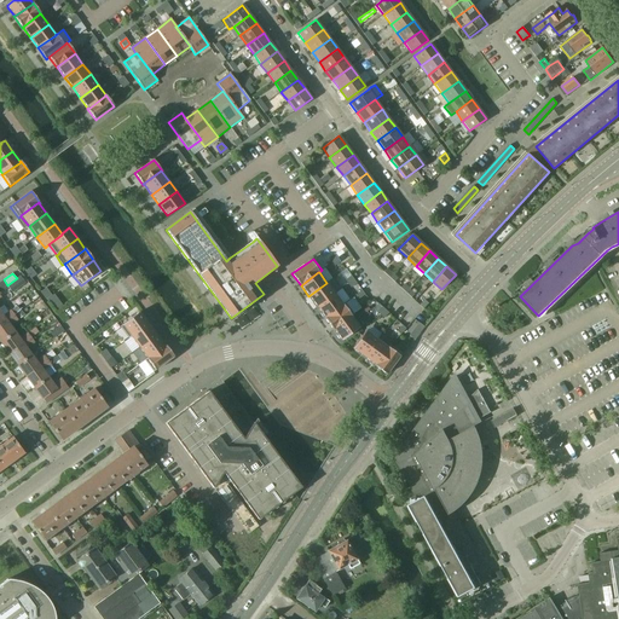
[(25,283),(21,276),(7,285),(13,293),(25,283)]
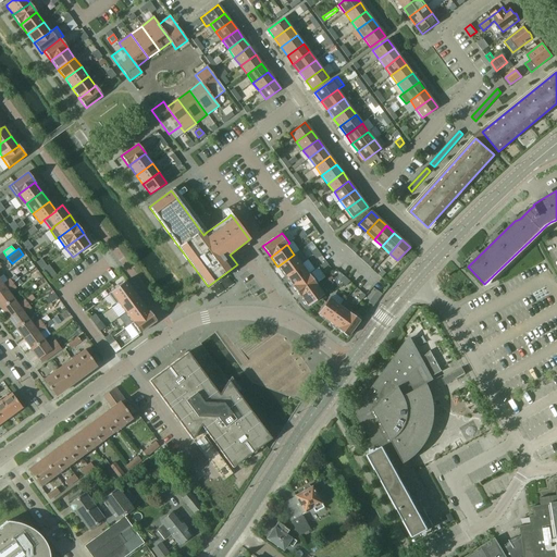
[(285,276),(301,264),(294,255),(277,267),(285,276)]
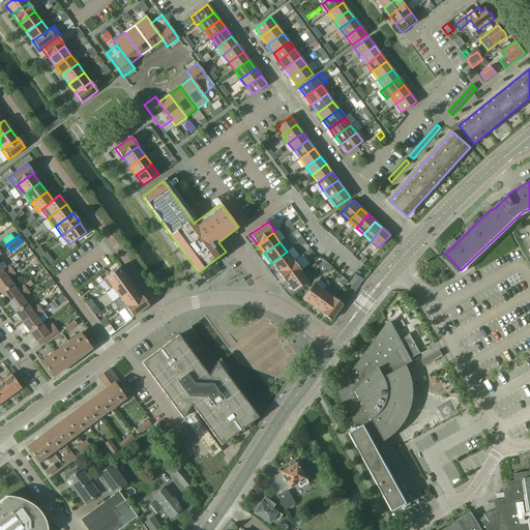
[(278,272),(294,261),(293,261),(287,252),(271,263),(278,272)]
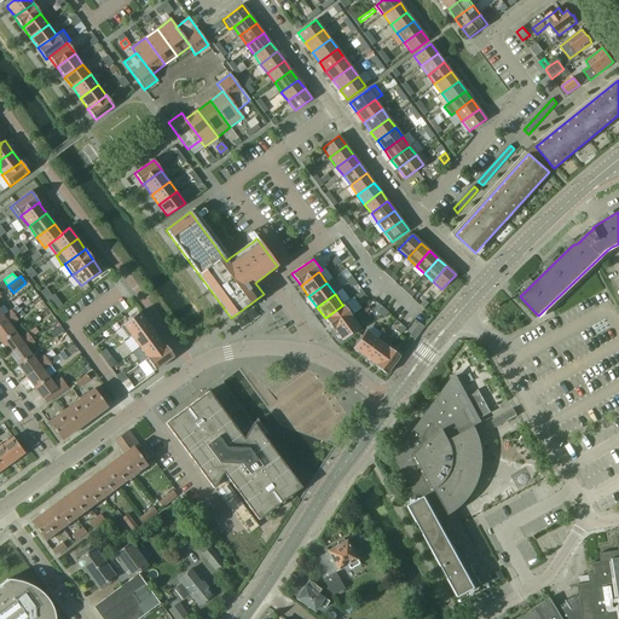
[(334,329),(352,316),(352,317),(354,314),(346,302),(342,305),(343,305),(325,318),(324,318),(334,330),(334,329)]
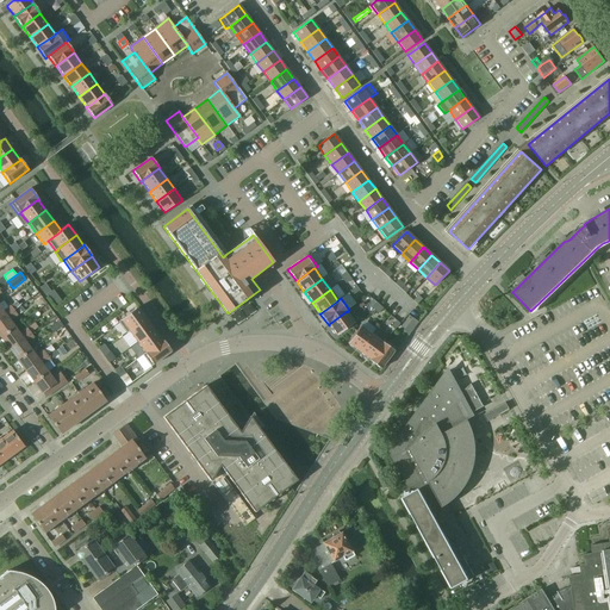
[(0,321),(14,311),(11,305),(2,311),(0,307),(0,321)]
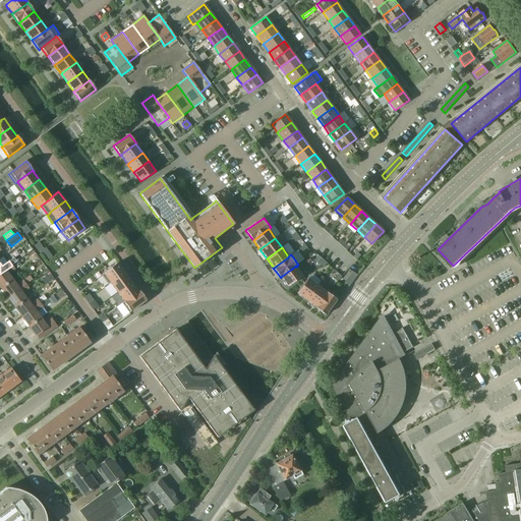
[(101,275),(109,285),(110,284),(125,273),(118,264),(118,263),(110,269),(101,275)]
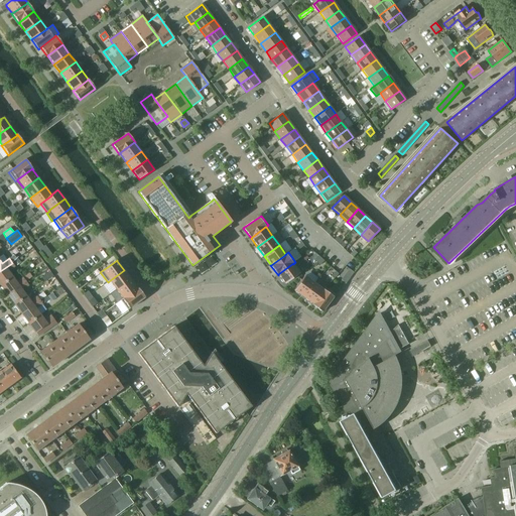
[(12,263),(0,271),(0,283),(1,285),(12,277),(8,272),(15,267),(12,263)]
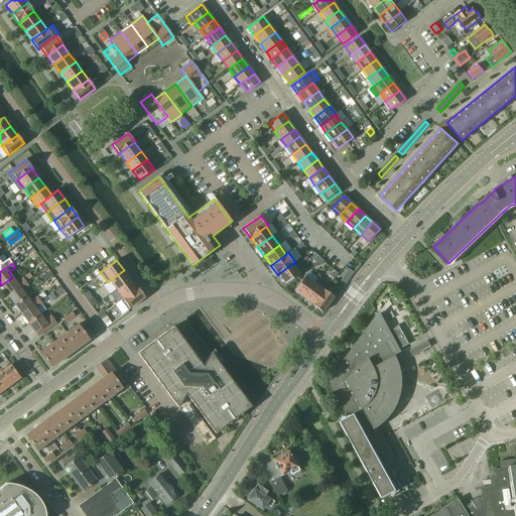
[(285,284),(300,273),(293,264),(293,263),(278,274),(278,275),(285,284)]
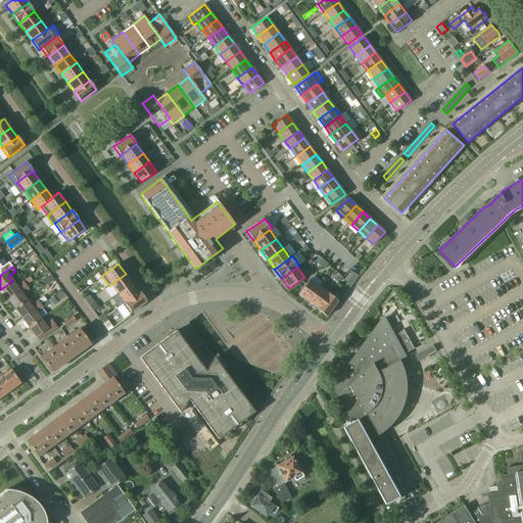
[(353,273),(349,278),(354,282),(359,276),(357,275),(353,273)]
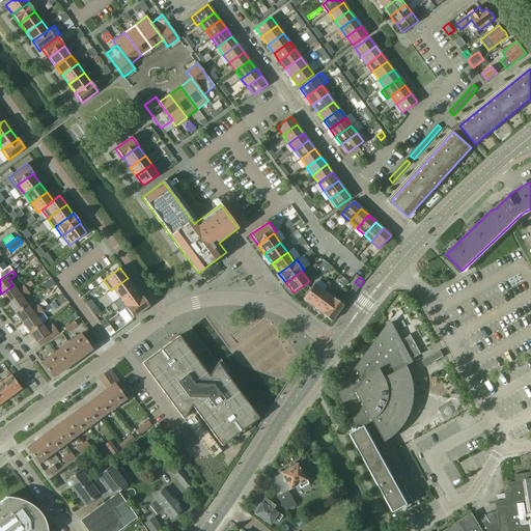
[(135,287),(128,278),(112,289),(119,299),(135,287)]
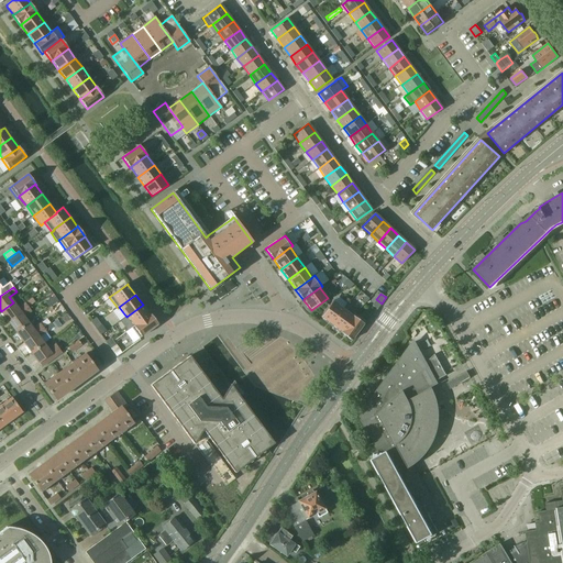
[(30,299),(24,302),(29,308),(33,304),(30,299)]
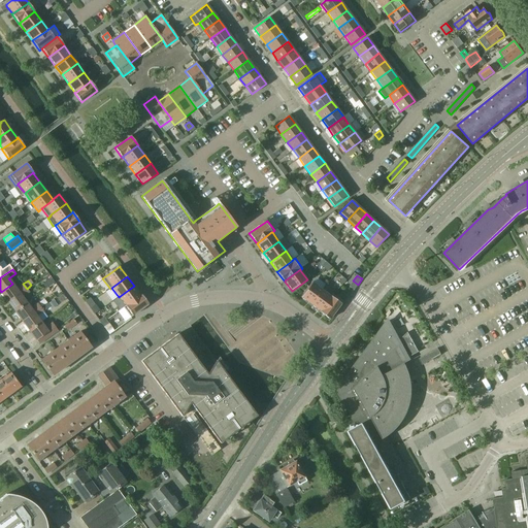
[(322,290),(311,283),(301,297),(310,304),(322,290)]
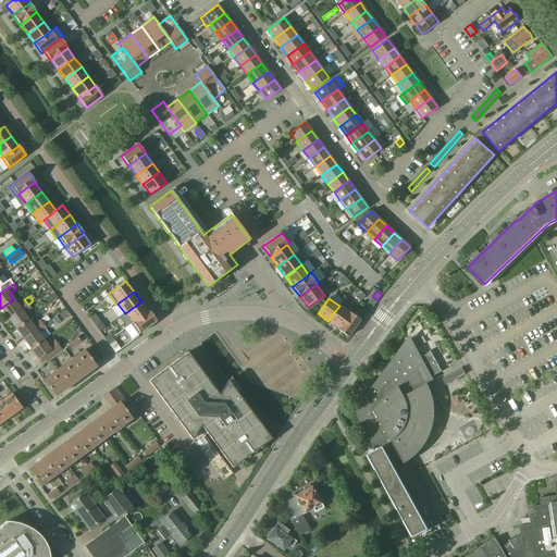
[(1,308),(9,319),(28,305),(24,299),(17,305),(13,299),(1,308)]
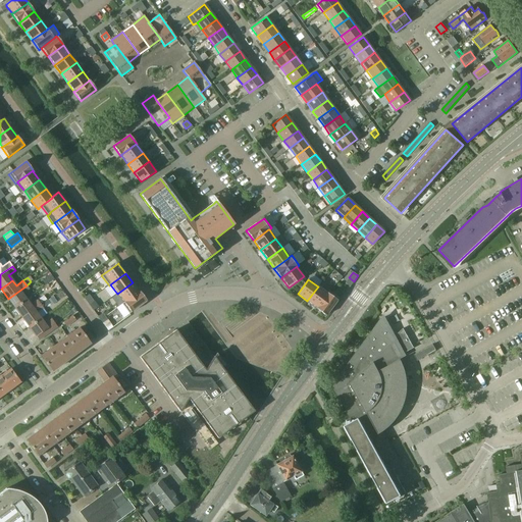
[(138,290),(133,282),(117,294),(123,302),(124,303),(139,292),(139,291),(138,290)]
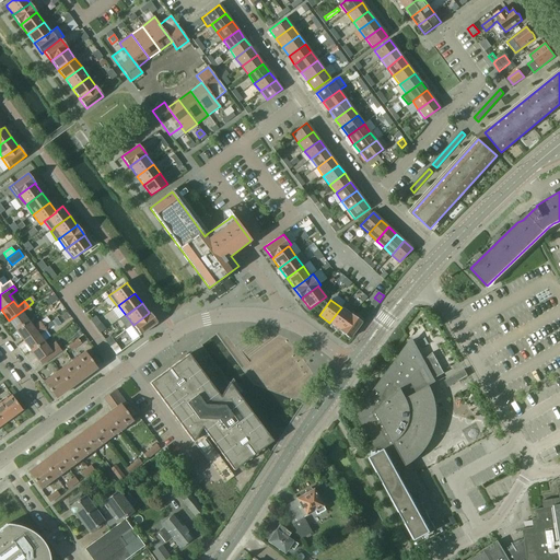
[(28,306),(9,321),(16,330),(28,322),(24,315),(31,311),(32,310),(28,306)]
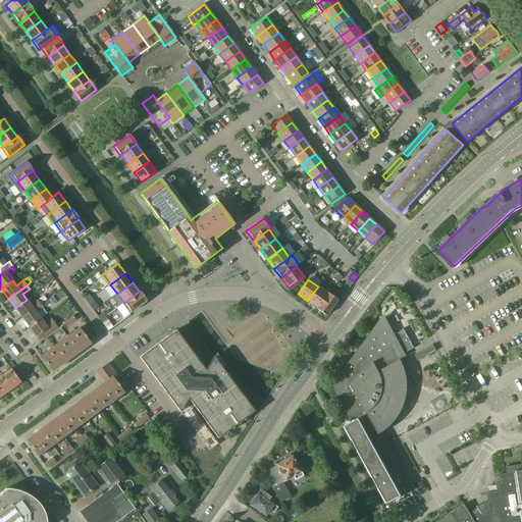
[(316,308),(327,294),(327,293),(318,286),(307,301),(316,308)]
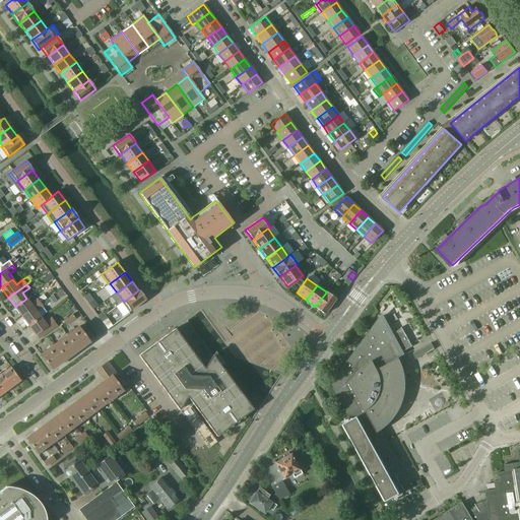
[(124,302),(116,308),(123,317),(129,313),(131,311),(146,300),(139,289),(138,289),(138,290),(124,302)]
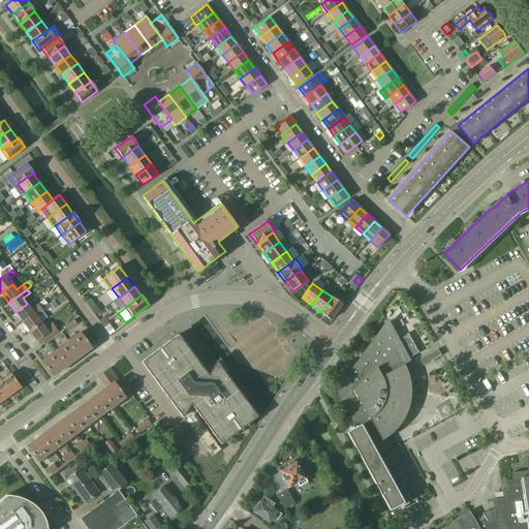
[(331,320),(343,303),(333,294),(332,297),(332,298),(320,312),(320,313),(331,320)]
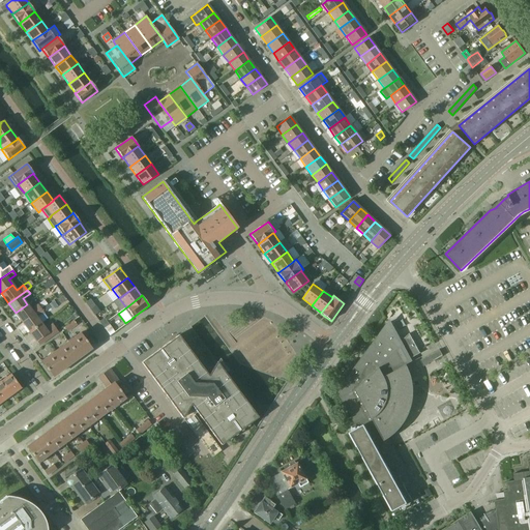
[(54,301),(48,305),(51,308),(50,308),(52,311),(58,306),(54,301)]
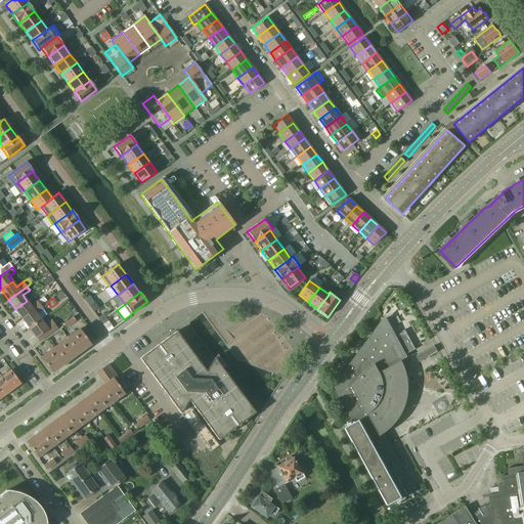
[(15,309),(23,319),(41,305),(38,301),(31,306),(27,301),(15,309)]
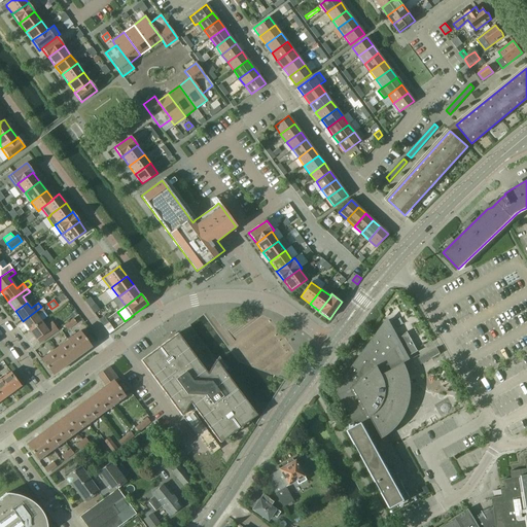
[(47,303),(41,307),(44,311),(49,307),(50,307),(47,304),(47,303)]
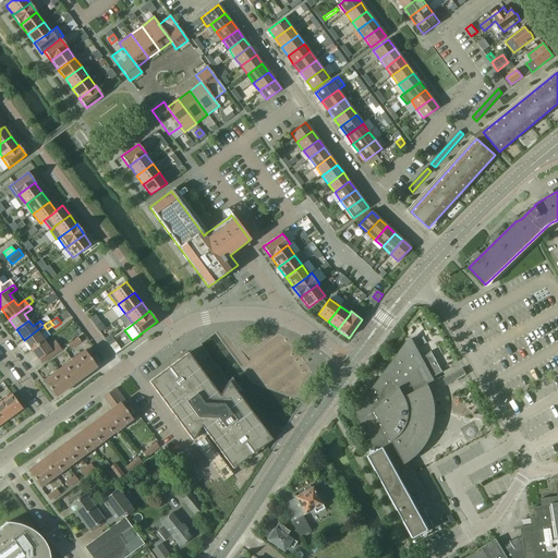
[(44,325),(24,340),(32,350),(44,341),(39,335),(47,329),(44,325)]
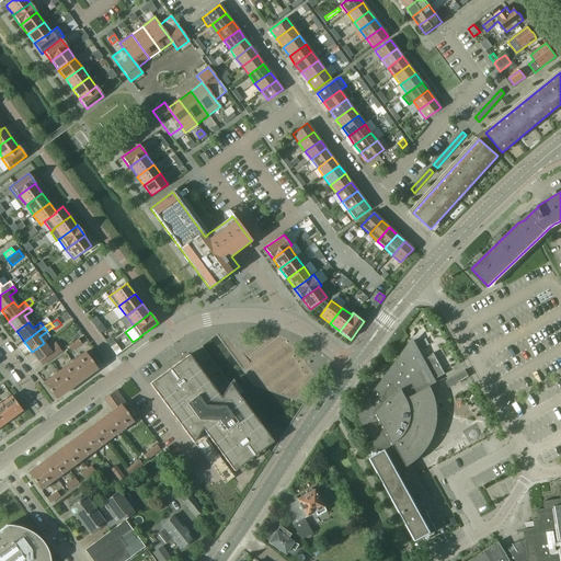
[(78,339),(68,346),(71,351),(82,344),(78,339)]
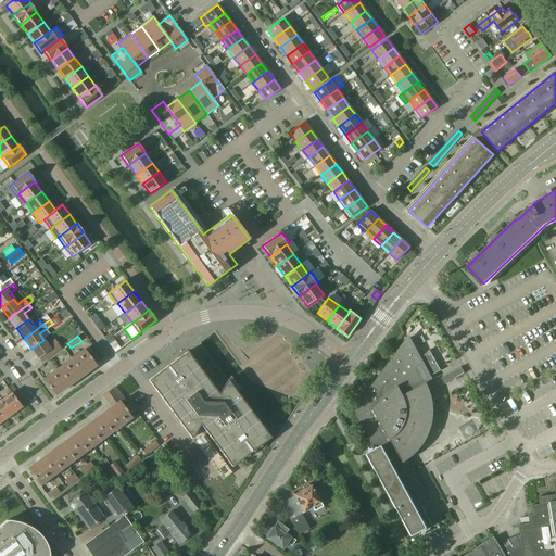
[(429,436),(430,433),(430,432),(431,430),(431,428),(432,426),(432,425),(433,422),(433,420),(433,418),(433,416),(433,414),(433,413),(433,411),(433,408),(433,406),(433,404),(433,402),(432,400),(432,399),(432,396),(431,394),(431,392),(430,391),(429,389),(428,387),(428,384),(427,383),(426,383),(424,380),(441,371),(429,350),(419,359),(407,339),(403,345),(404,346),(399,353),(397,352),(392,361),(388,367),(387,367),(381,375),(381,376),(377,382),(376,381),(369,390),(370,391),(366,396),(365,396),(358,405),(359,405),(355,412),(376,450),(367,454),(381,479),(380,480),(403,520),(413,536),(432,526),(418,501),(424,497),(409,472),(414,470),(415,469),(409,459),(409,458),(412,457),(413,456),(415,455),(416,454),(417,452),(419,451),(420,450),(421,447),(422,446),(424,444),(425,443),(426,441),(427,439),(428,438),(429,436)]
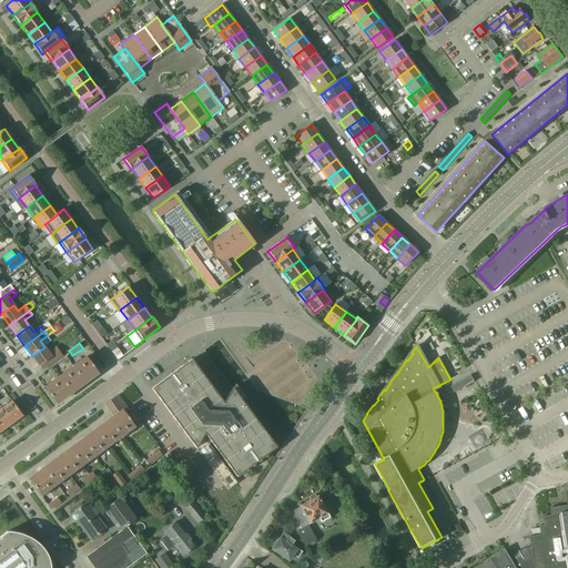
[(51,357),(56,354),(59,352),(56,347),(49,353),(44,347),(32,356),(40,366),(43,363),(48,361),(51,357)]
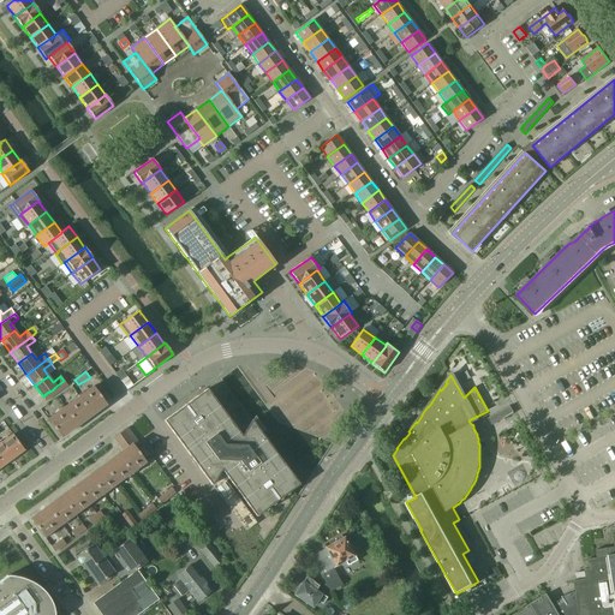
[(106,404),(94,387),(63,410),(76,427),(106,404)]
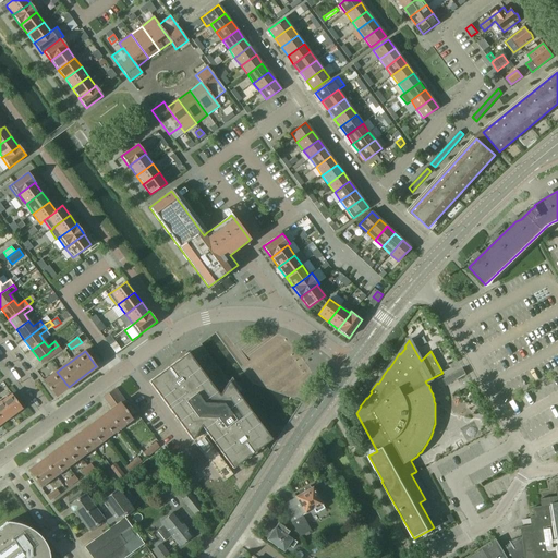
[(189,353),(149,381),(192,440),(202,426),(232,469),(271,439),(239,395),(229,381),(219,396),(189,353)]
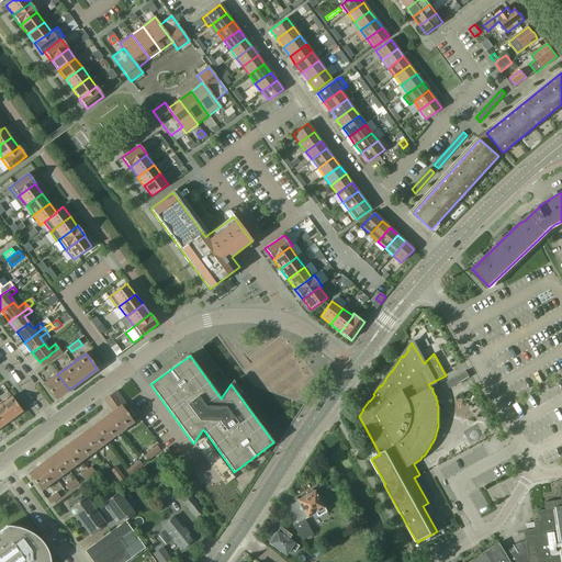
[(470,378),(467,371),(446,382),(449,389),(470,378)]
